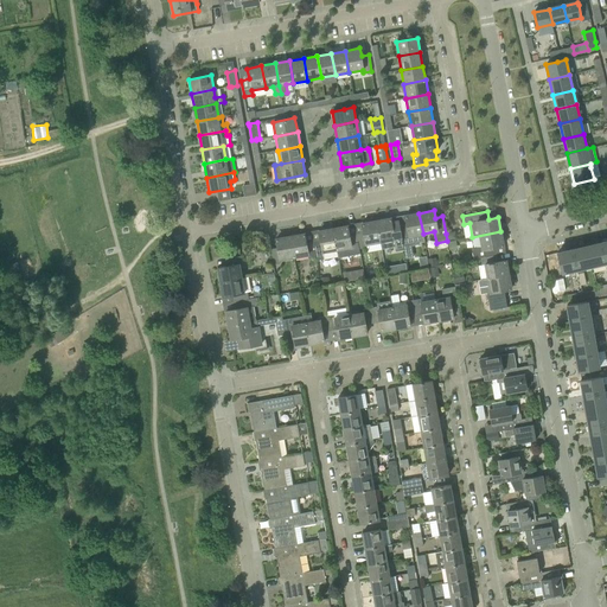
[(400,227),(403,247),(410,246),(419,244),(419,243),(425,242),(423,234),(419,213),(406,216),(407,223),(400,224),(400,227)]
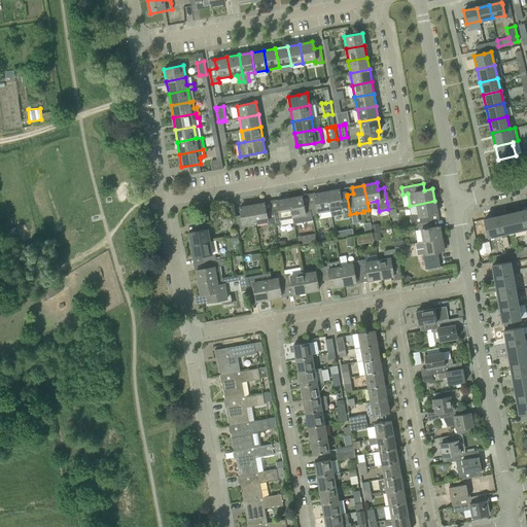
[(351,218),(347,197),(347,195),(346,190),(340,191),(339,189),(326,191),(331,217),(343,215),(344,219),(351,218)]
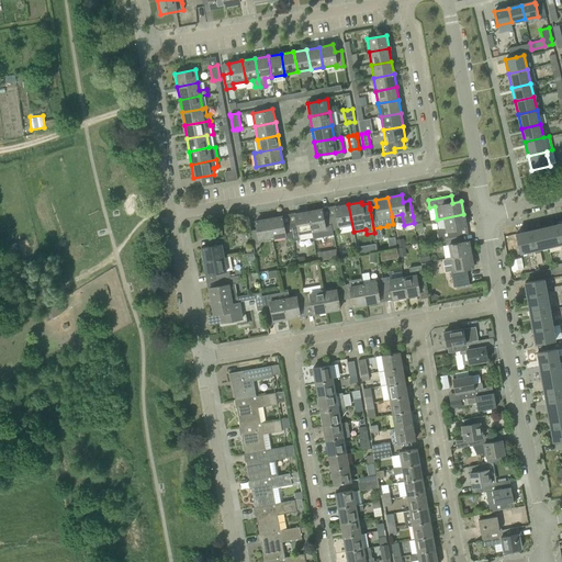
[(337,215),(330,216),(333,231),(339,229),(340,234),(353,232),(348,204),(335,208),(337,215)]
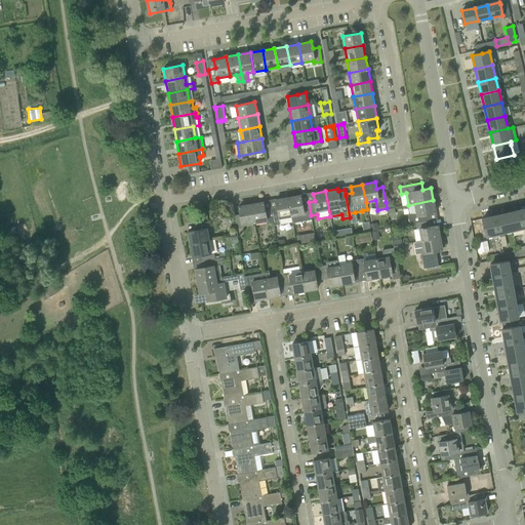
[(311,215),(309,202),(303,204),(300,196),(288,198),(291,215),(304,213),(304,216),(311,215)]
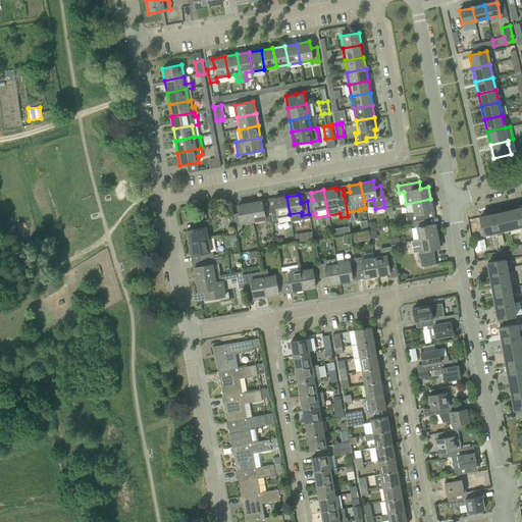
[(275,207),(269,208),(272,220),(272,224),(291,220),(290,214),(286,197),(274,199),(275,207)]
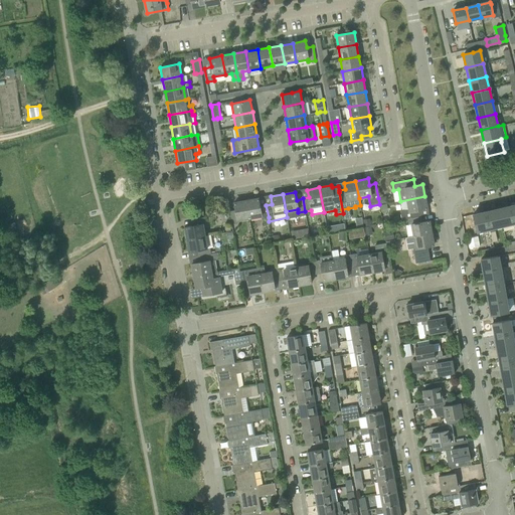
[(426,208),(424,196),(400,201),(402,210),(400,210),(402,219),(407,218),(420,216),(419,210),(426,208)]
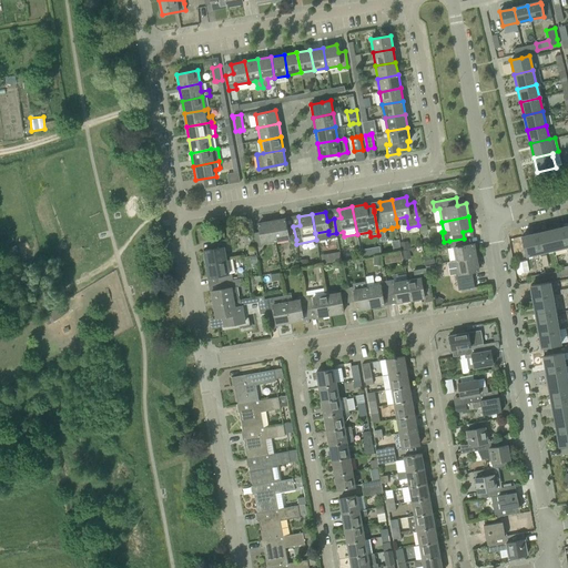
[(296,240),(293,226),(286,227),(285,219),(272,221),(275,241),(287,239),(288,242),(296,240)]
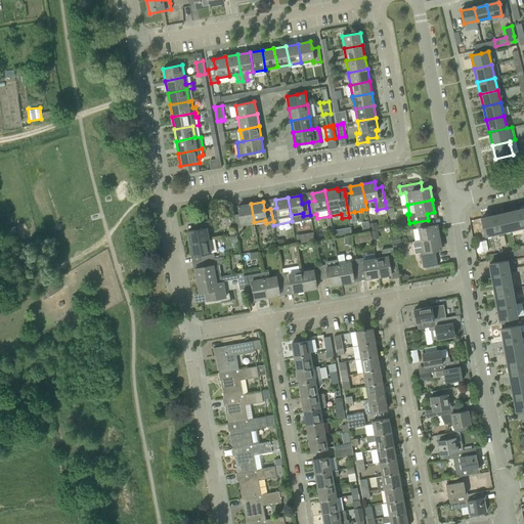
[(254,222),(251,204),(238,207),(239,215),(233,216),(235,228),(243,227),(242,224),(254,222)]
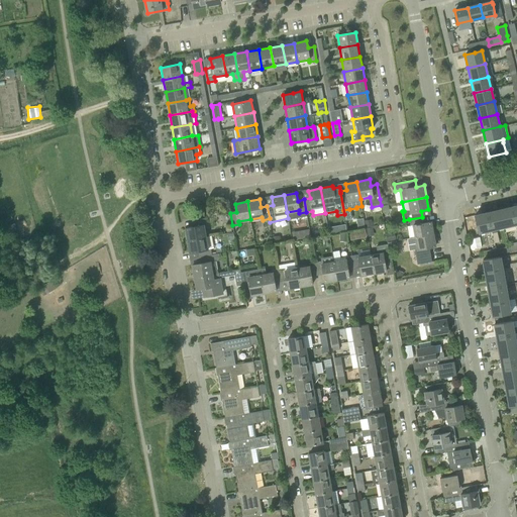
[(516,223),(516,205),(512,206),(513,209),(488,215),(488,212),(475,215),(479,232),(516,223)]
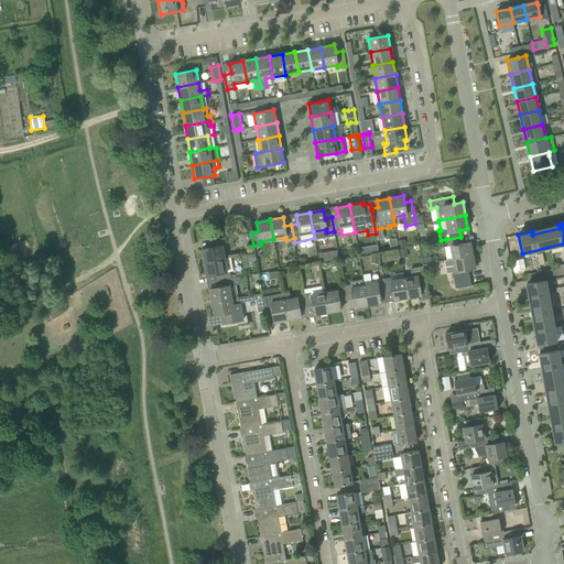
[(462,243),(461,237),(446,239),(447,247),(444,247),(447,260),(473,256),(470,241),(462,243)]
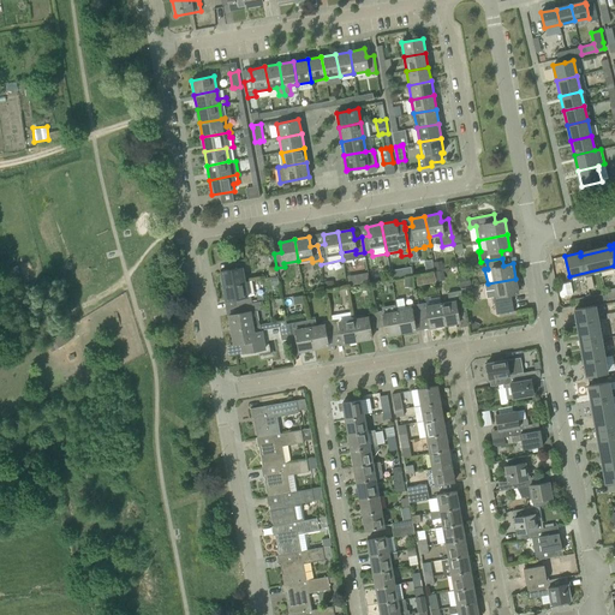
[(231,269),(221,272),(224,286),(245,282),(242,269),(245,268),(244,260),(230,262),(231,269)]
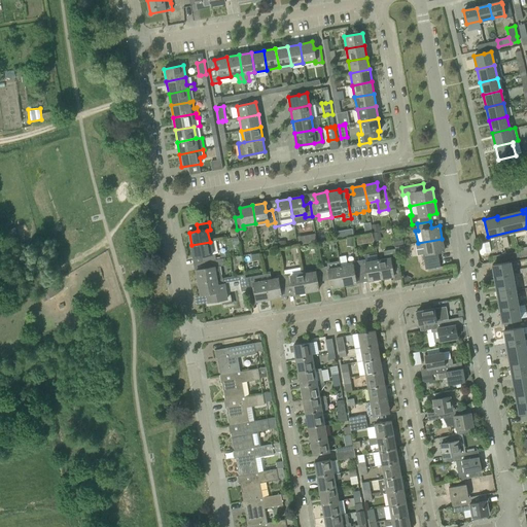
[(315,234),(297,237),(299,245),(317,242),(315,234)]
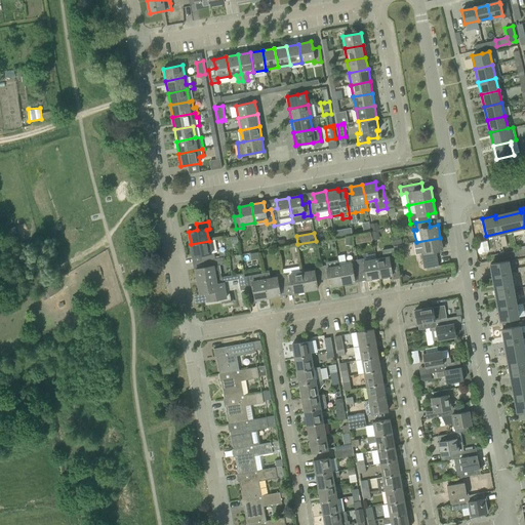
[(356,242),(371,239),(370,233),(355,236),(356,242)]
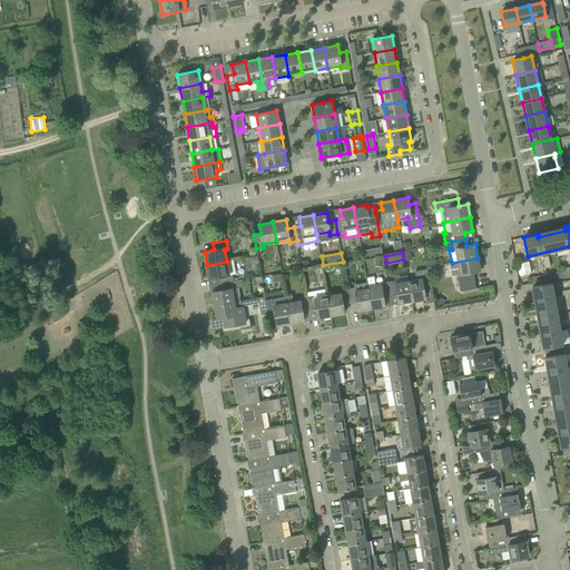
[(478,258),(452,263),(454,276),(458,276),(459,284),(461,284),(463,291),(477,288),(473,273),(480,272),(478,258)]
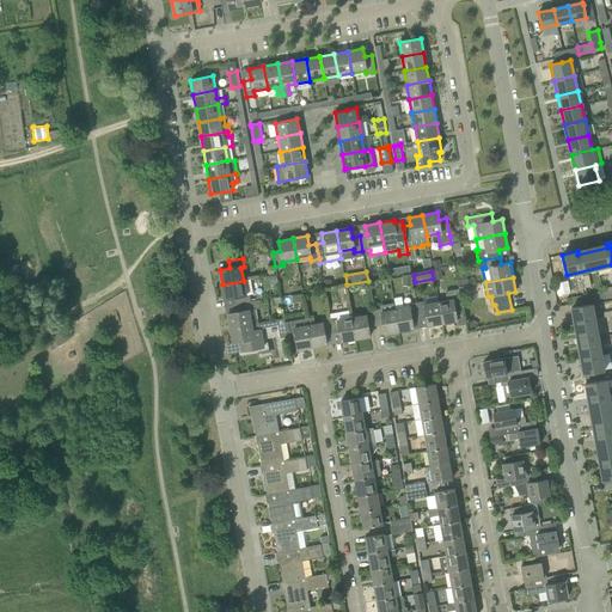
[(558,294),(570,291),(567,279),(555,282),(558,294)]
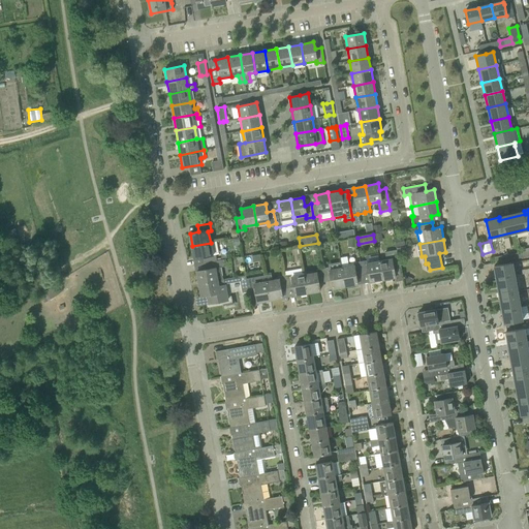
[(218,253),(216,242),(211,243),(192,246),(194,258),(203,257),(204,263),(217,260),(216,254),(218,253)]
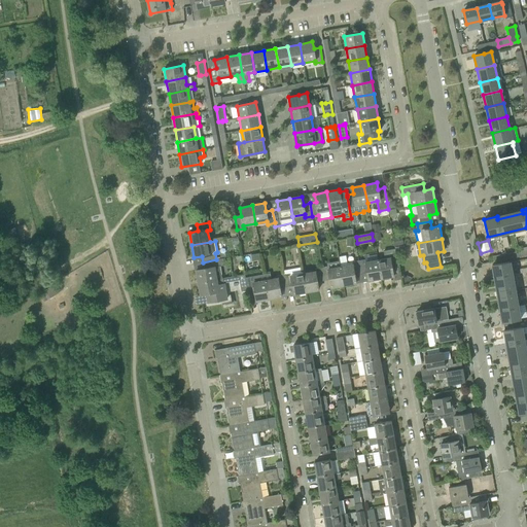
[(526,246),(518,248),(519,251),(520,257),(526,255),(526,246)]
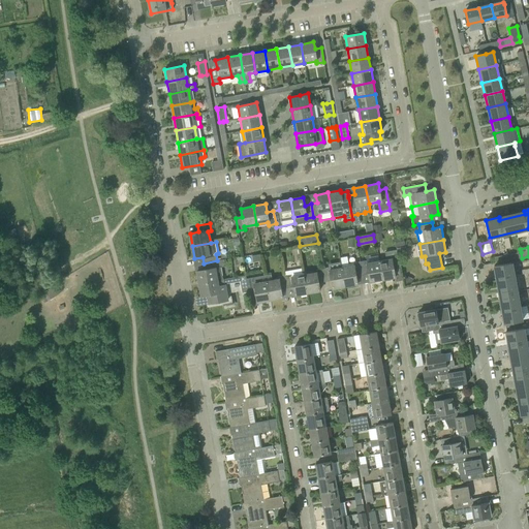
[(386,259),(379,260),(382,279),(383,279),(383,281),(391,280),(390,278),(395,277),(394,269),(400,268),(398,257),(398,254),(397,250),(391,251),(384,252),(386,259)]
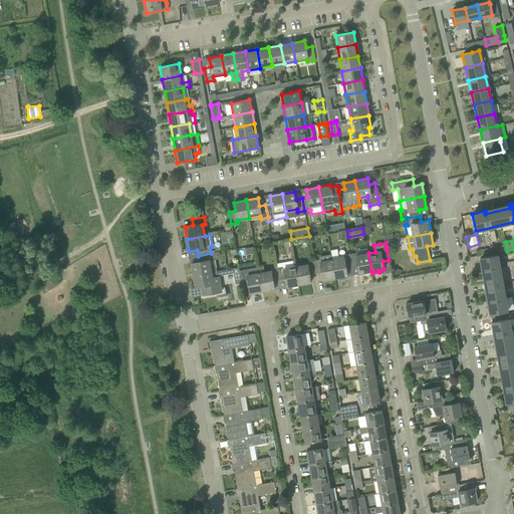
[(351,267),(349,254),(338,256),(337,249),(330,250),(332,261),(335,278),(347,276),(346,268),(351,267)]
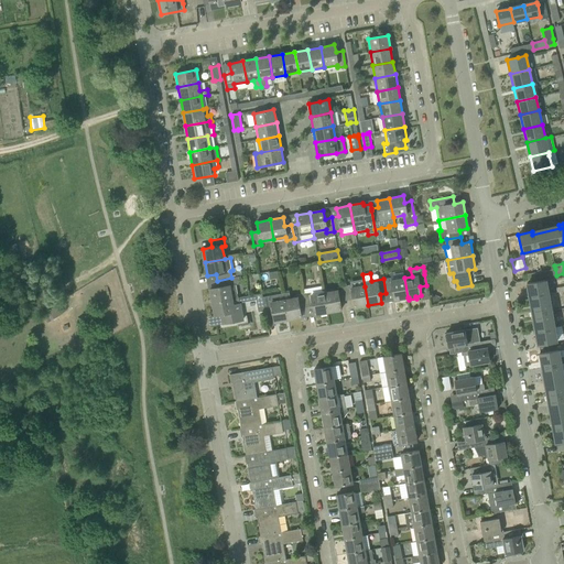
[(218,288),(209,289),(213,302),(231,299),(238,297),(237,292),(230,293),(229,285),(236,284),(239,284),(238,277),(231,278),(217,281),(218,288)]
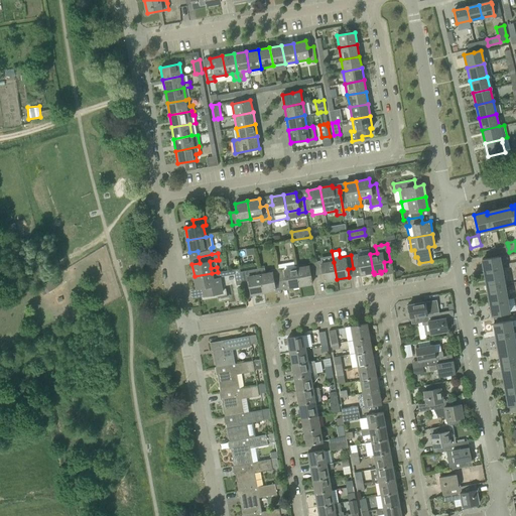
[(373,272),(370,254),(358,257),(358,254),(351,255),(353,268),(360,267),(361,274),(373,272)]
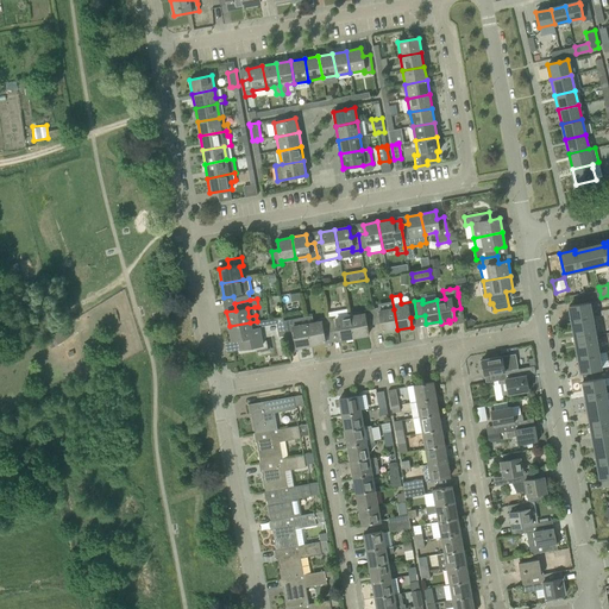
[(601,369),(595,336),(589,302),(581,305),(569,306),(571,321),(575,321),(577,336),(575,336),(576,343),(579,343),(581,357),(578,357),(581,372),(592,370),(601,369)]
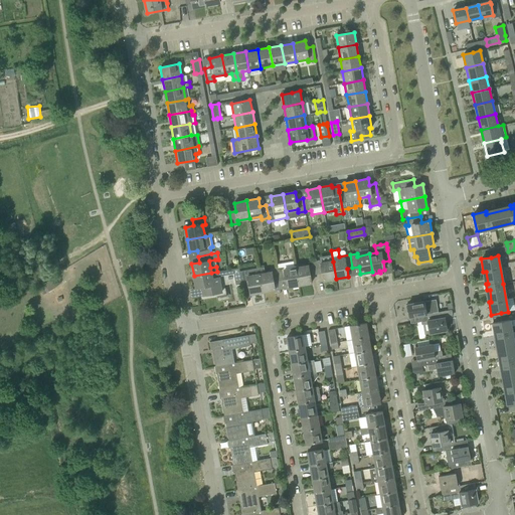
[(336,279),(333,262),(321,264),(320,260),(314,261),(316,274),(322,273),(324,281),(336,279)]
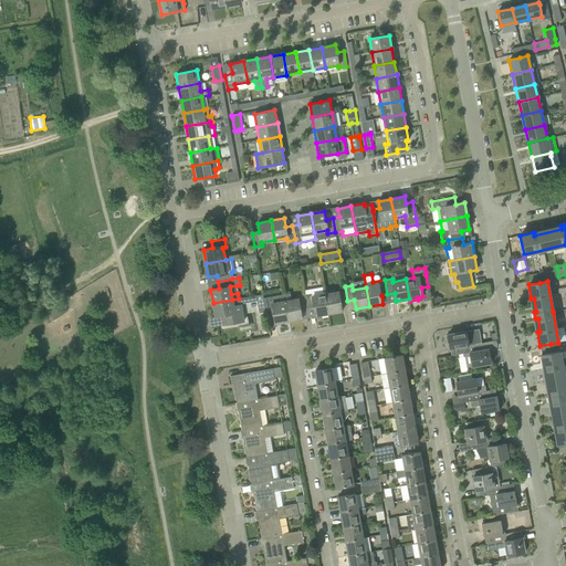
[(347,301),(345,286),(338,289),(338,292),(325,294),(328,313),(343,311),(341,302),(347,301)]
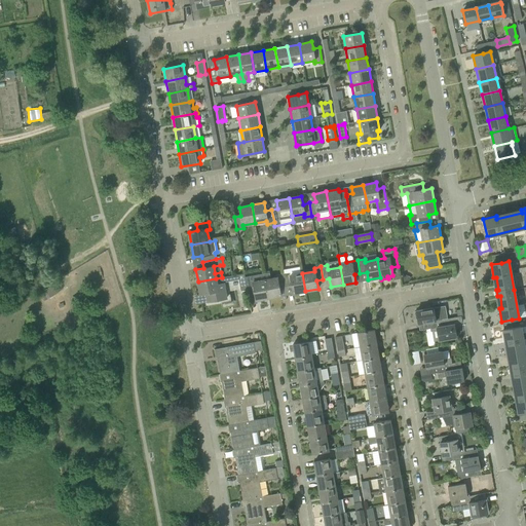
[(305,291),(302,273),(302,267),(283,271),(284,273),(286,287),(292,286),(293,294),(305,291)]
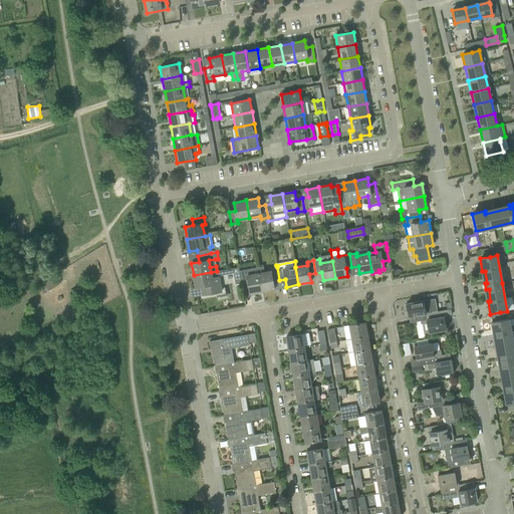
[(279,280),(277,267),(270,268),(270,271),(265,272),(264,266),(258,267),(262,291),(274,289),(273,281),(279,280)]
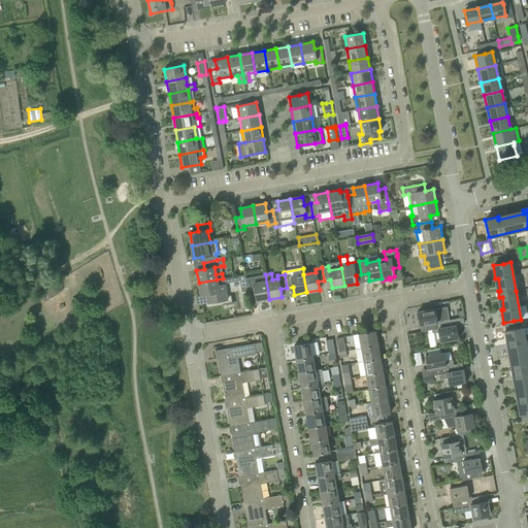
[(217,279),(199,283),(201,296),(207,294),(208,303),(227,300),(226,290),(225,285),(224,283),(239,281),(240,283),(241,293),(249,291),(246,278),(245,274),(223,278),(217,279)]
